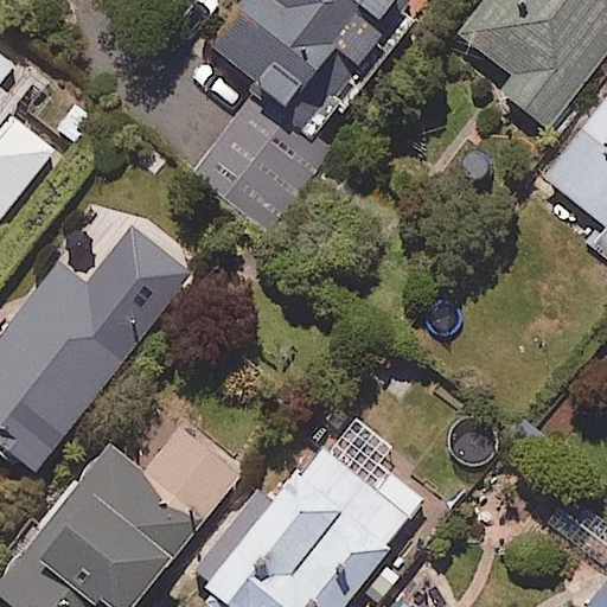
[(394,46),(419,14),(400,0),(253,0),(203,65),(253,104),(196,178),(273,237),(336,155),(319,144),(394,46)]
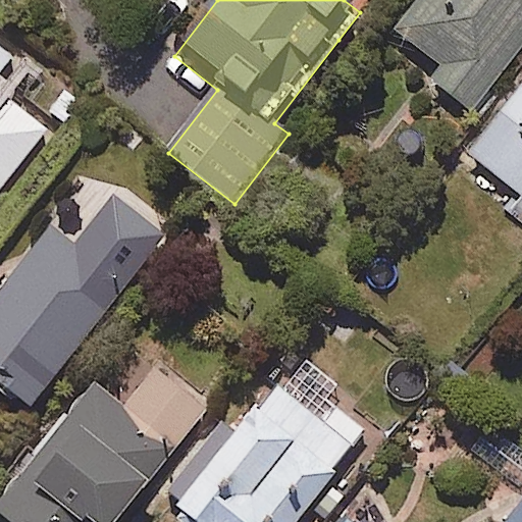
[(521,47),(521,0),(411,0),(381,39),(474,110),(521,47)]
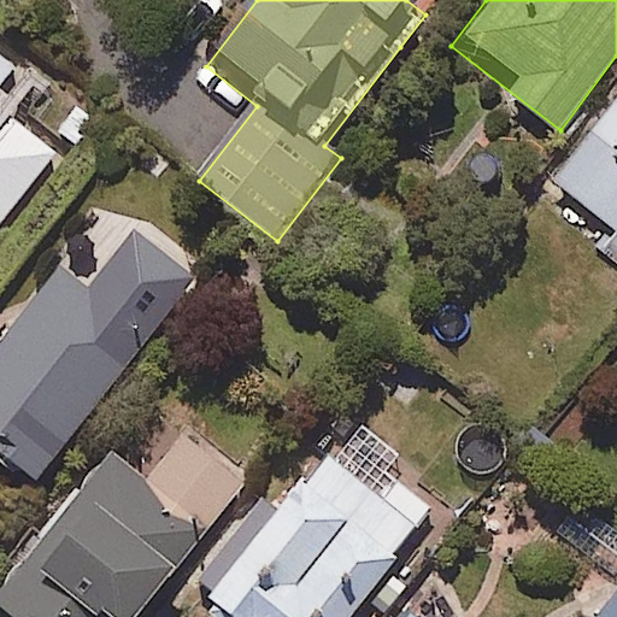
[(0,86),(12,70),(0,59),(0,86)]
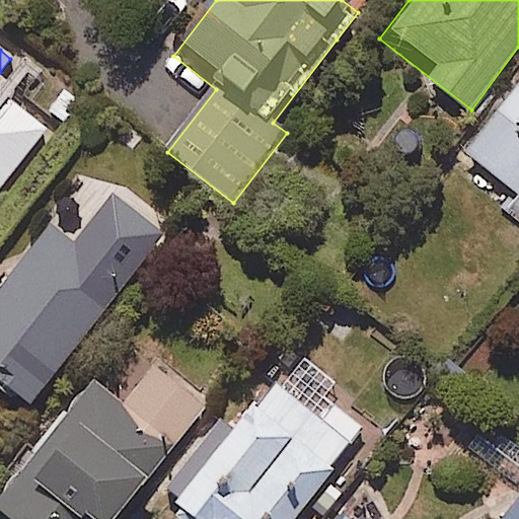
[(518,85),(464,154),(512,193),(502,206),(518,219),(518,85)]
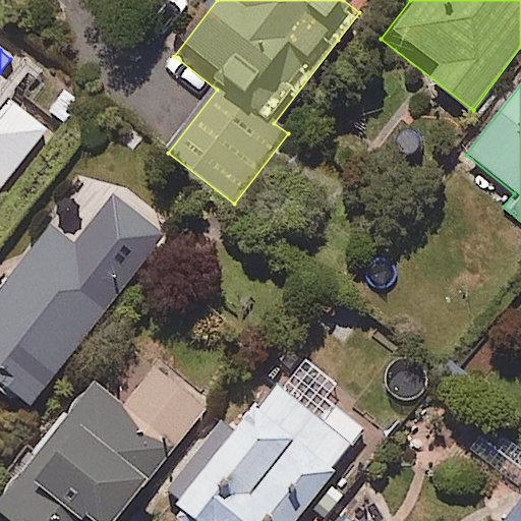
[(0,189),(47,131),(13,105),(0,122),(0,189)]
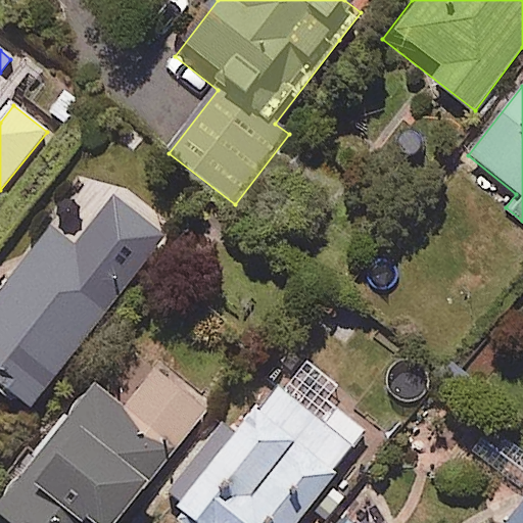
[(124,288),(48,229),(0,291),(0,383),(32,408),(124,288)]
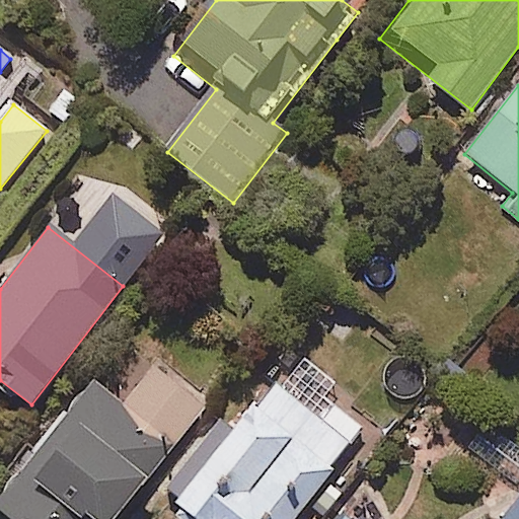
[(116,518),(204,410),(152,369),(122,408),(91,383),(0,497),(0,516),(3,518),(116,518)]
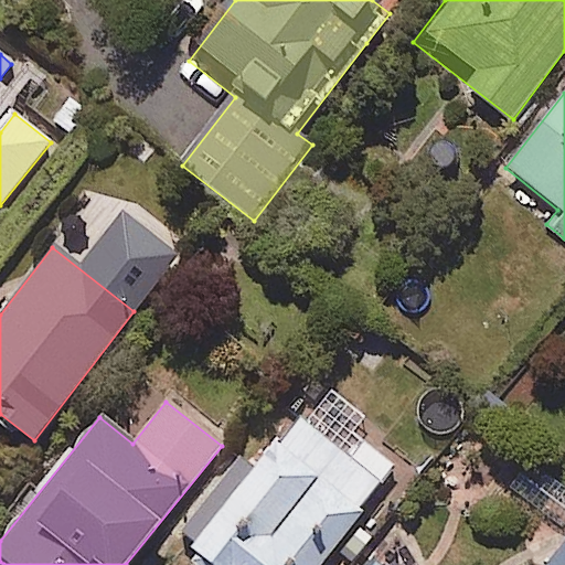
[(347,456),(298,419),(258,473),(231,452),(166,539),(201,564),(320,564),(395,467),(360,439),(347,456)]
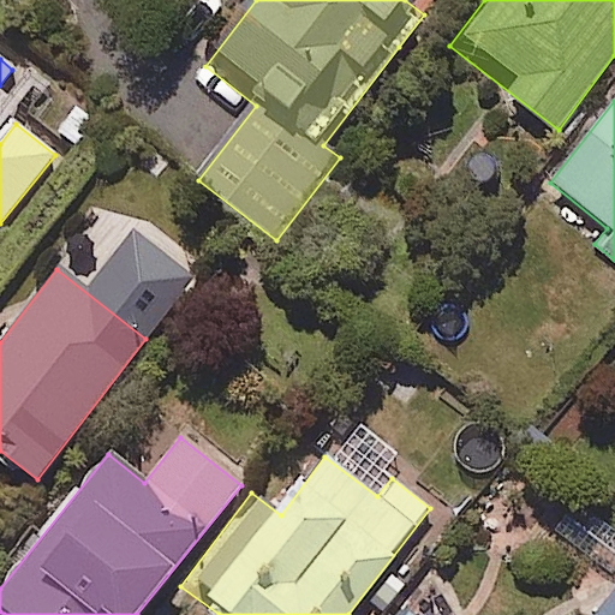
[(614,565),(614,533),(574,506),(553,535),(609,574),(614,565)]
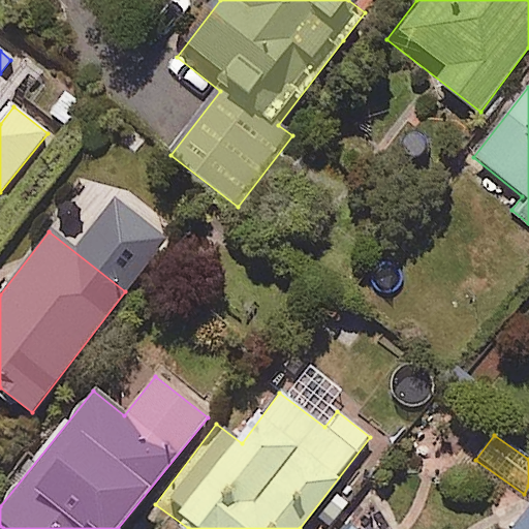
[(528,528),(528,511),(515,528),(528,528)]
